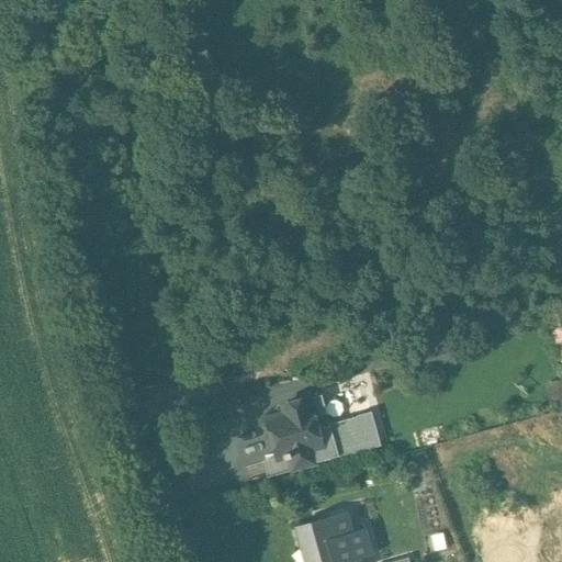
[(558,315),(549,317),(552,330),(561,328),(558,315)]
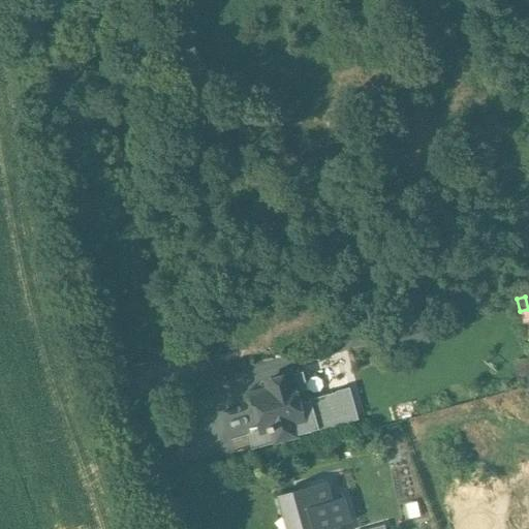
[(304,372),(267,382),(269,391),(253,395),(261,427),(262,432),(273,429),(276,441),(297,436),(293,424),(305,421),(300,404),(298,393),(309,390),(304,372)]
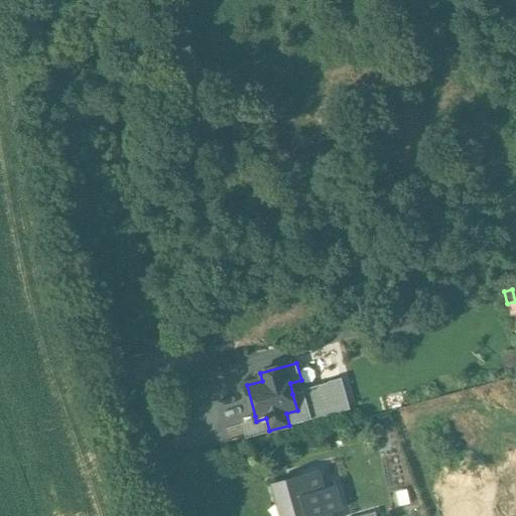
[(342,380),(302,390),(303,391),(292,394),(297,410),(286,413),(289,425),(349,409),(342,380)]
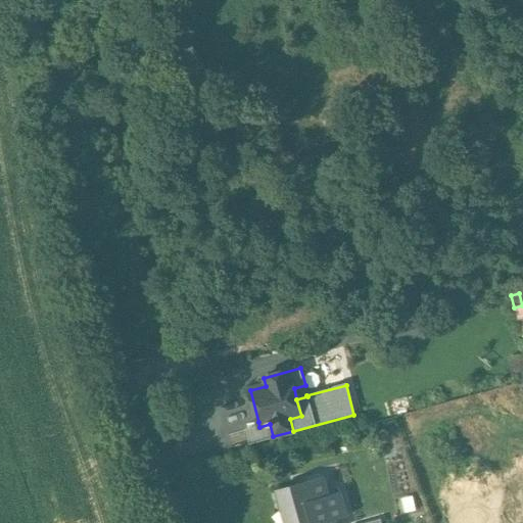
[(258,422),(247,424),(248,428),(247,429),(250,442),(273,436),(270,424),(259,427),(258,422)]
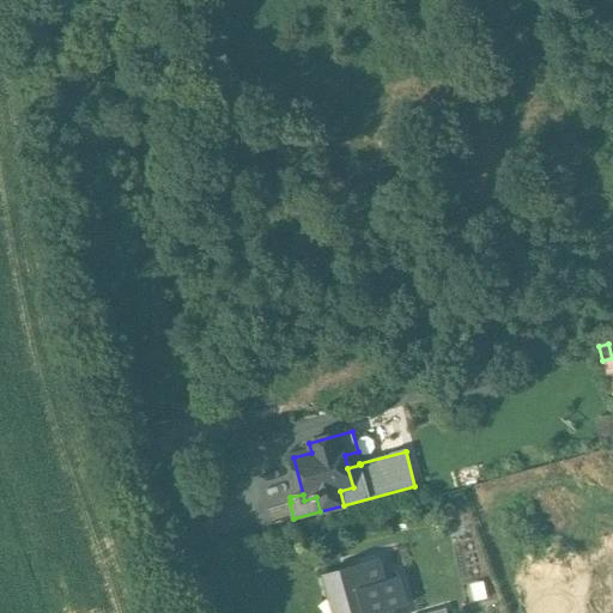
[(363,570),(360,564),(328,574),(334,598),(339,596),(343,606),(344,612),(394,612),(382,565),(363,570)]
